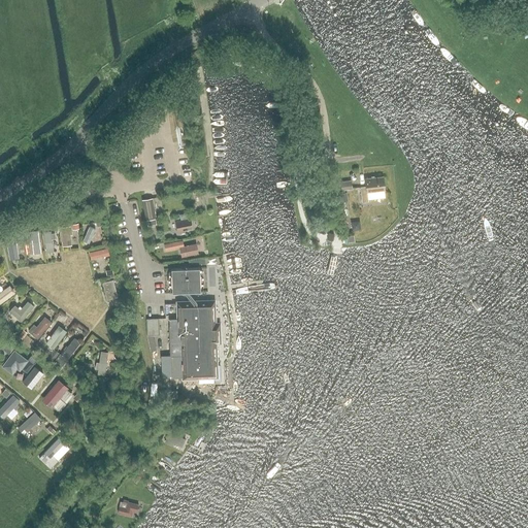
[(195,160),(189,161),(192,182),(198,180),(195,160)]
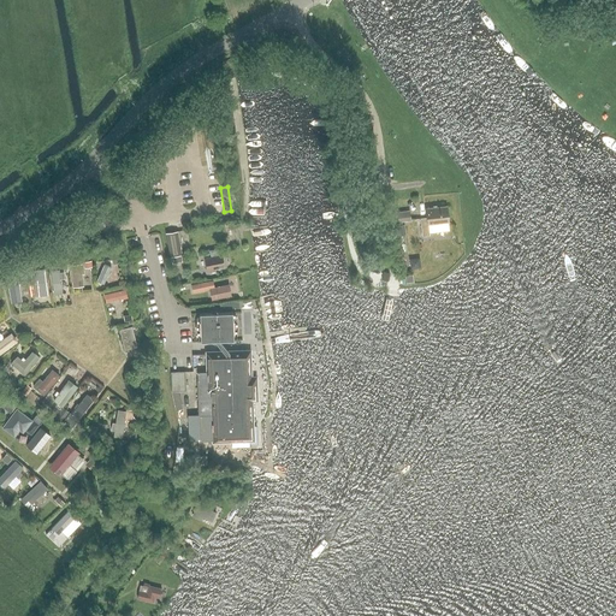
[(428,225),(449,223),(448,207),(427,208),(427,218),(421,219),(422,236),(430,235),(428,225)]
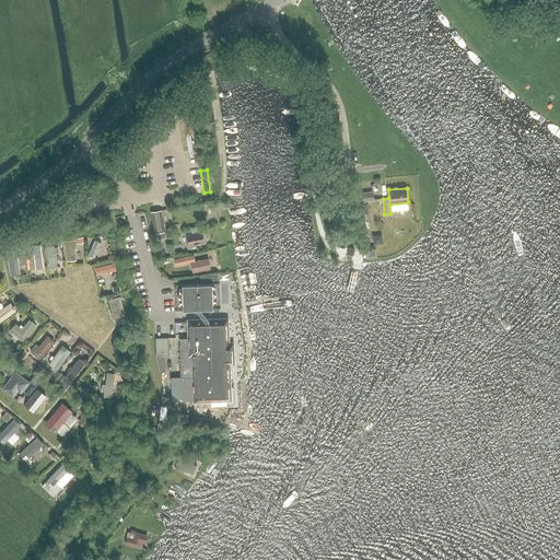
[(374,200),(373,191),(360,193),(362,201),(374,200)]
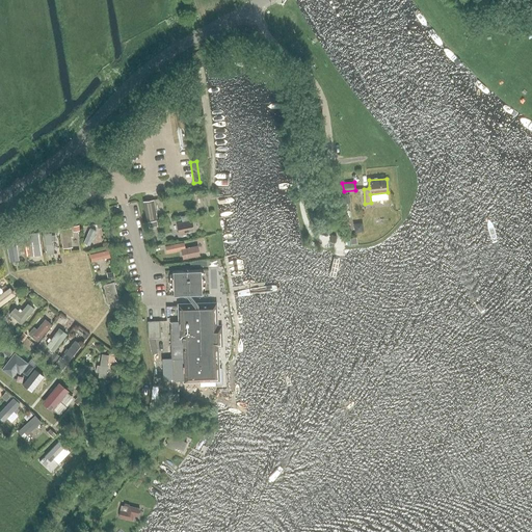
[(156,220),(158,220),(154,200),(143,202),(148,222),(149,221),(156,220)]
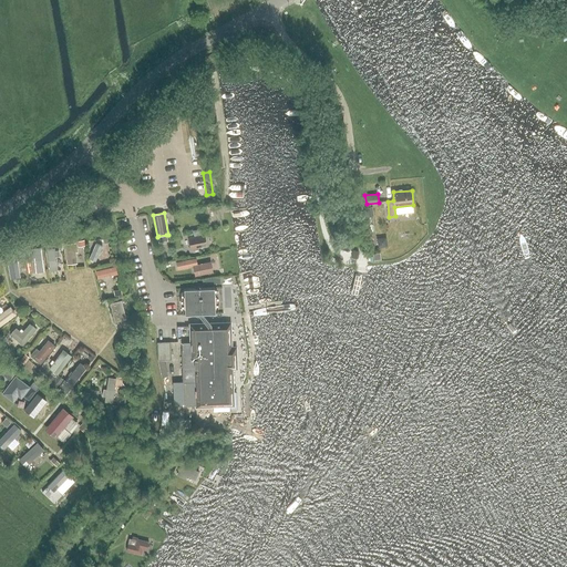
[(191,248),(206,246),(204,232),(195,233),(195,236),(188,237),(191,248)]
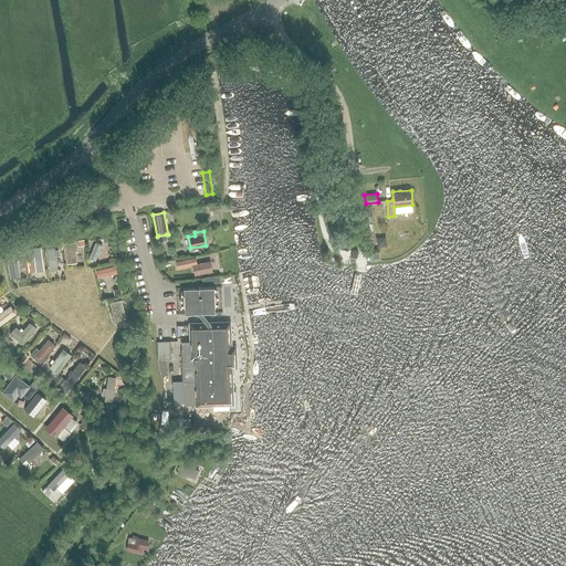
[(159,243),(167,242),(166,234),(158,236),(159,243)]
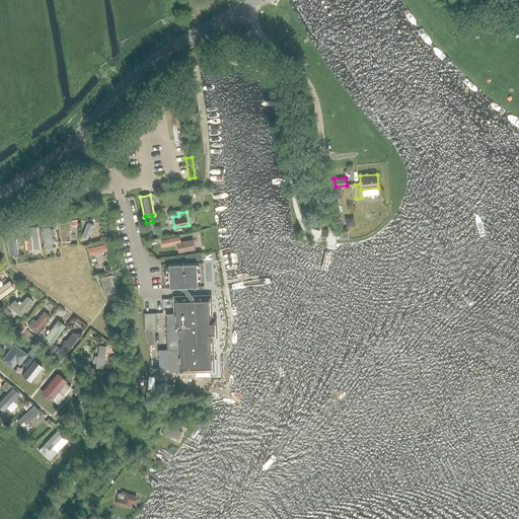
[(58,241),(68,241),(67,222),(57,222),(58,241)]
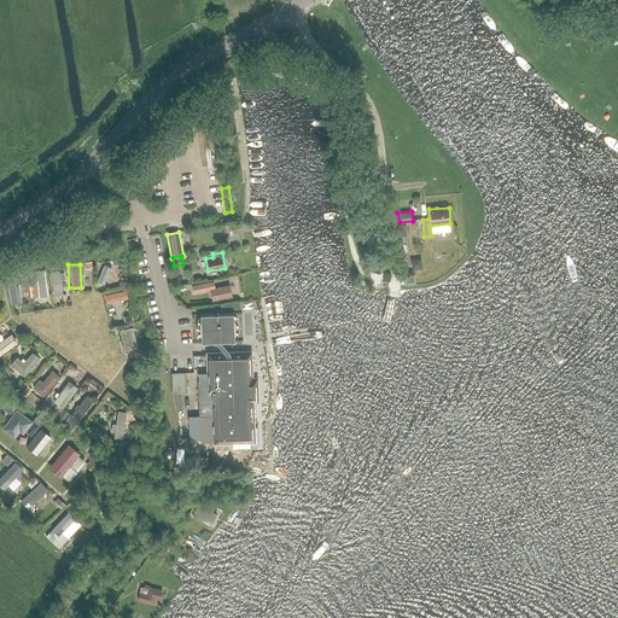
[(100,285),(109,268),(101,264),(93,281),(100,285)]
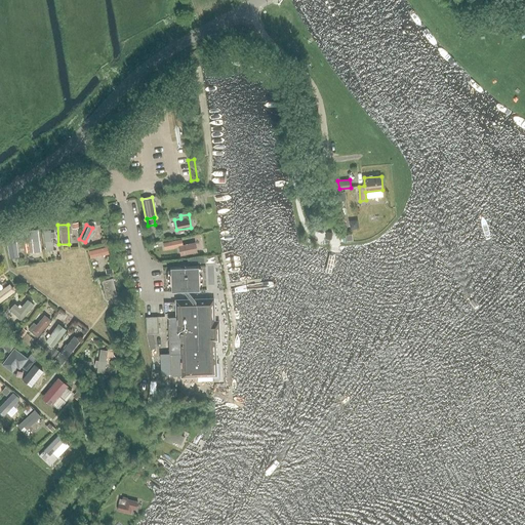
[(16,235),(4,235),(5,257),(18,256),(16,235)]
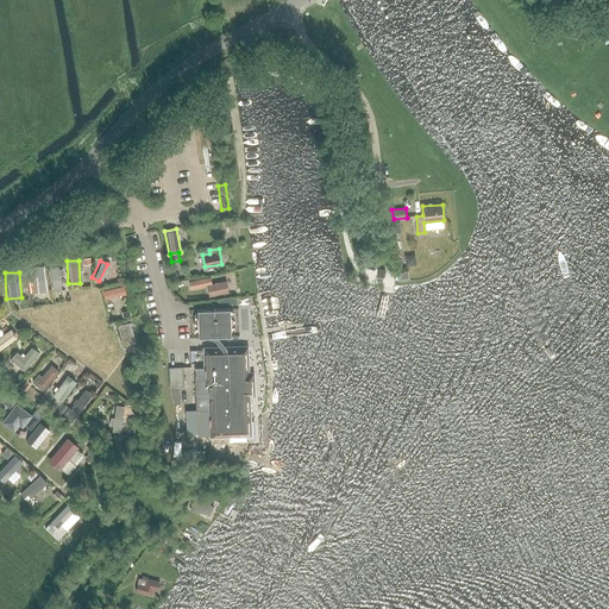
[(212,296),(227,293),(225,283),(214,284),(212,277),(190,282),(193,289),(209,286),(212,296)]
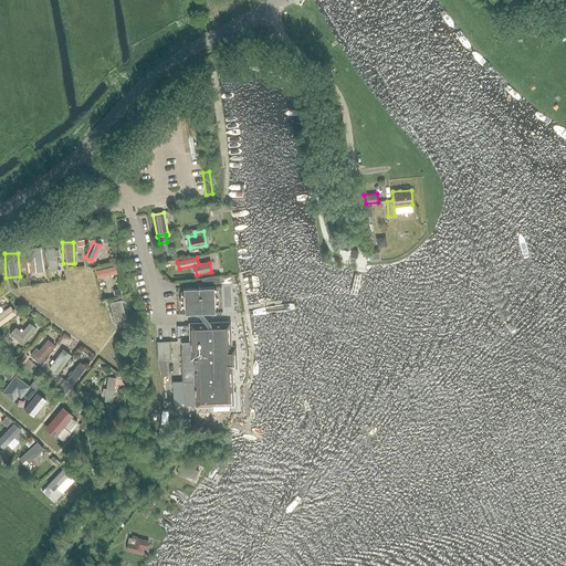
[(92,278),(114,274),(113,265),(91,270),(92,278)]
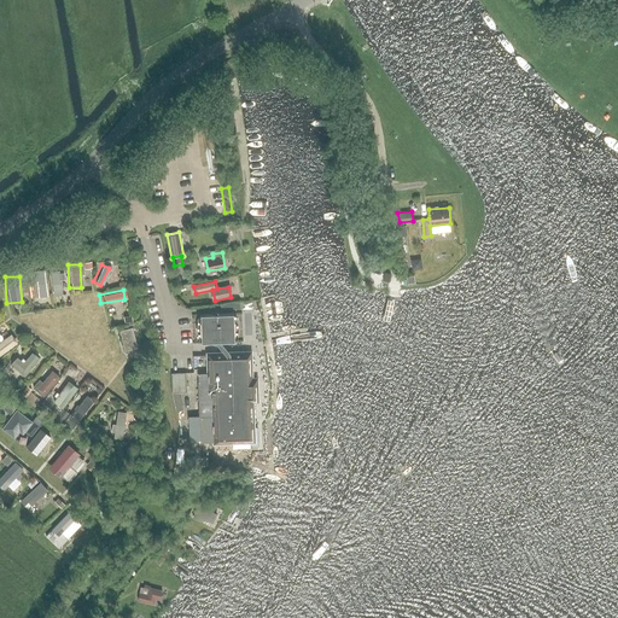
[(251,354),(231,354),(220,342),(234,340),(233,314),(226,314),(226,309),(220,309),(220,314),(200,315),(202,342),(215,342),(226,354),(222,355),(210,355),(203,355),(203,356),(210,356),(211,369),(211,373),(199,374),(202,442),(215,442),(254,441),(252,402),(255,402),(255,400),(257,396),(257,392),(255,389),(255,379),(251,379),(251,354)]
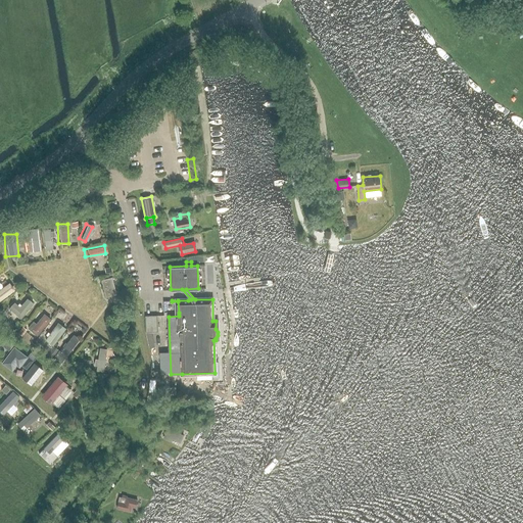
[(106,297),(116,294),(112,277),(101,280),(106,297)]
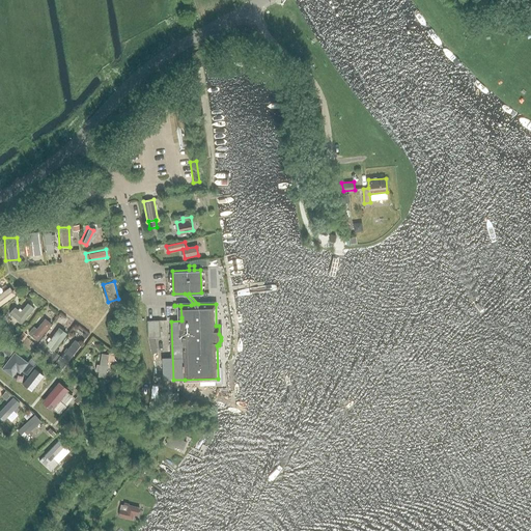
[(0,304),(12,295),(5,285),(0,289),(0,304)]
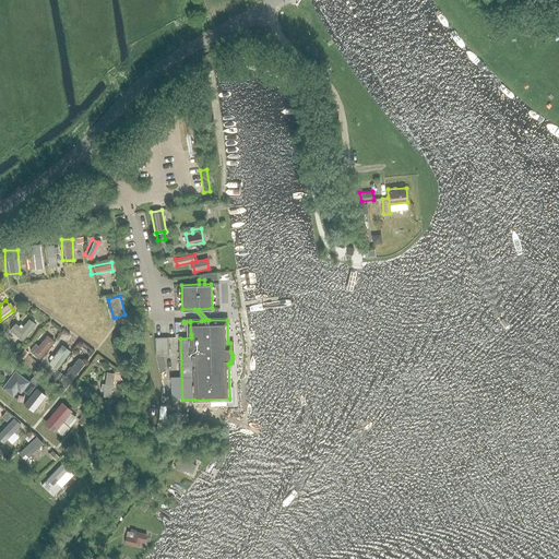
[(24,334),(34,326),(27,319),(19,325),(24,334)]
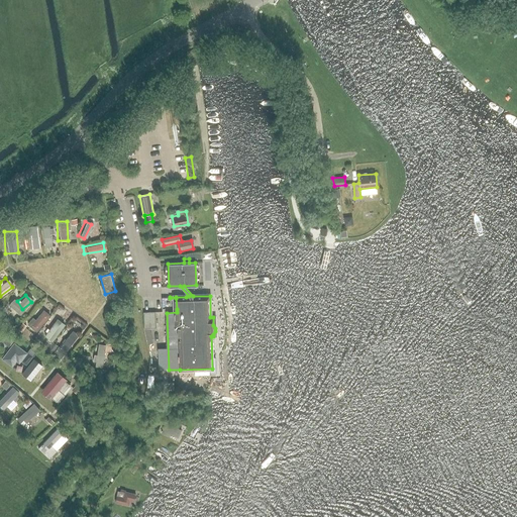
[(41,309),(30,322),(36,327),(47,314),(41,309)]
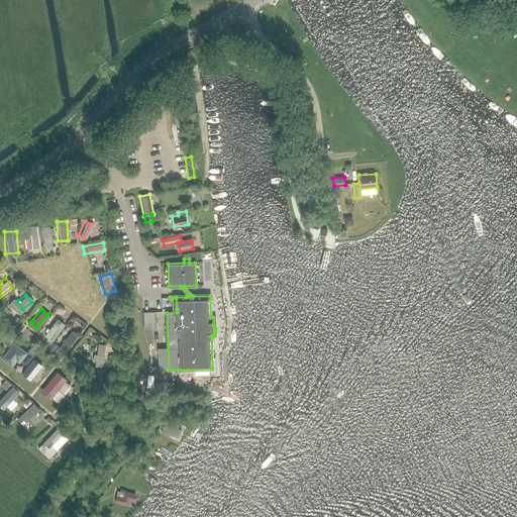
[(144,329),(157,328),(156,312),(143,312),(144,329)]
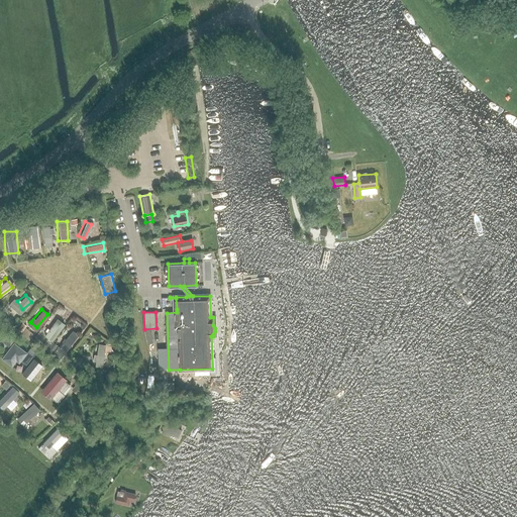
[(40,338),(45,332),(41,329),(37,336),(40,338)]
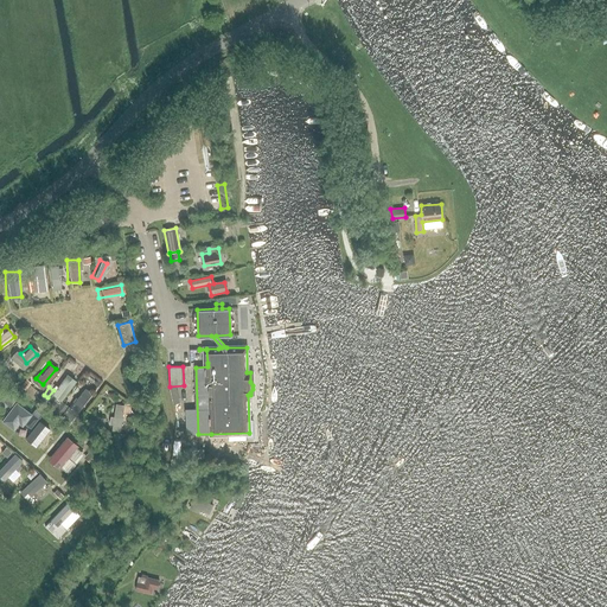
[(16,423),(19,426),(29,414),(14,401),(0,416),(0,422),(10,430),(16,423)]
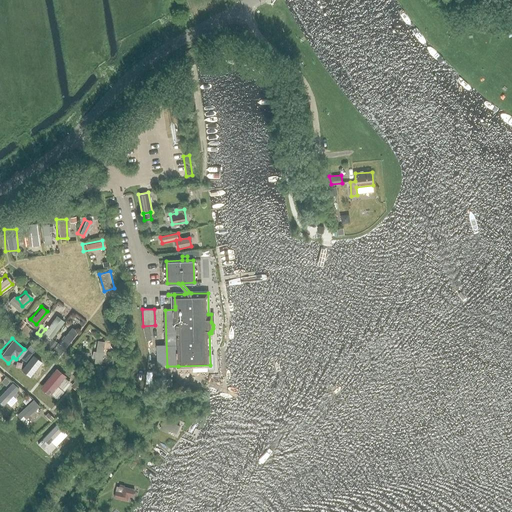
[(57,342),(53,339),(47,347),(51,350),(57,342)]
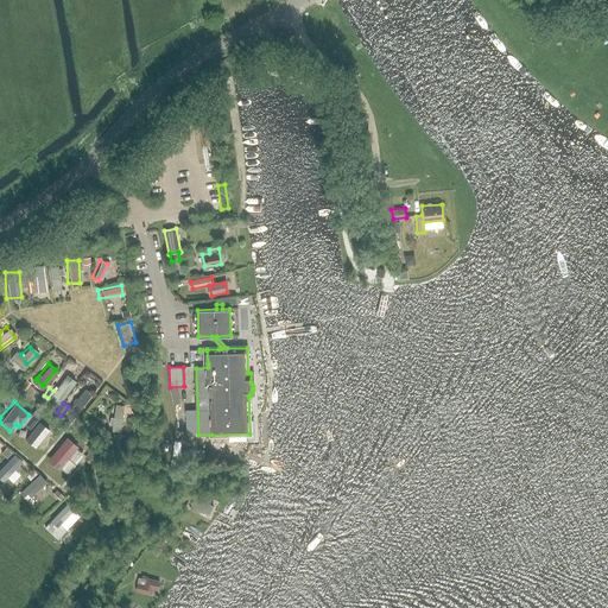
[(31,428),(38,418),(32,415),(25,424),(31,428)]
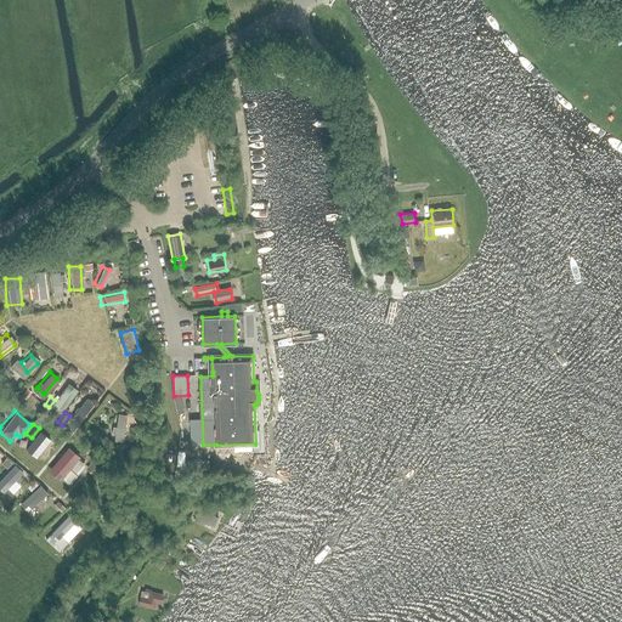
[(45,471),(55,479),(73,457),(68,453),(63,459),(58,456),(45,471)]
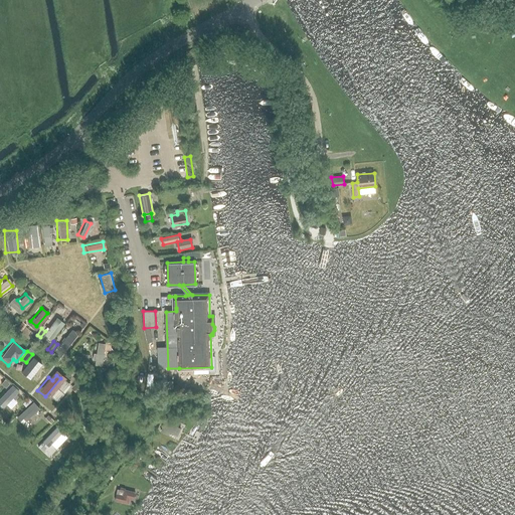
[(72,383),(69,387),(74,391),(77,388),(79,384),(74,380),(72,383)]
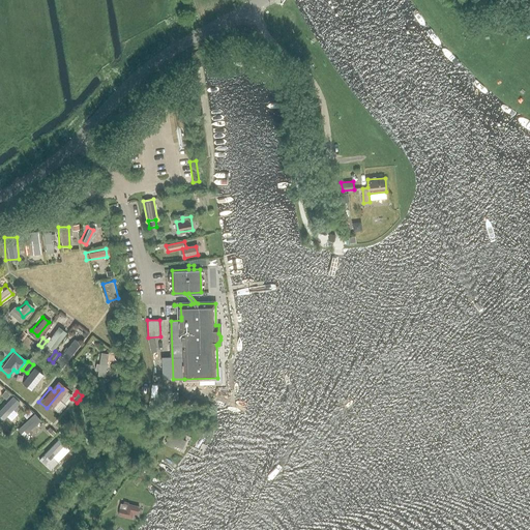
[(182,447),(184,441),(178,438),(179,436),(173,433),(172,435),(171,435),(168,442),(169,443),(169,444),(174,446),(175,444),(182,447)]
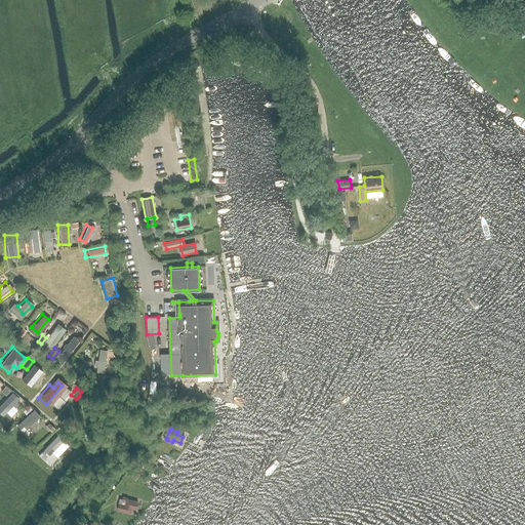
[(50,468),(71,446),(56,433),(37,454),(50,468)]
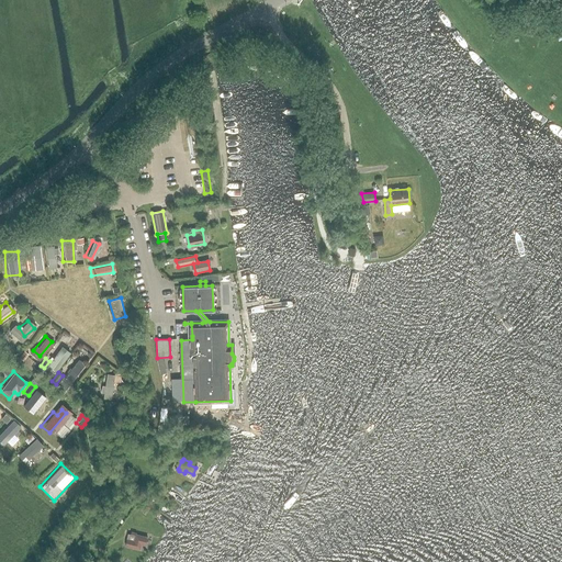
[(147,510),(153,503),(145,498),(139,506),(147,510)]
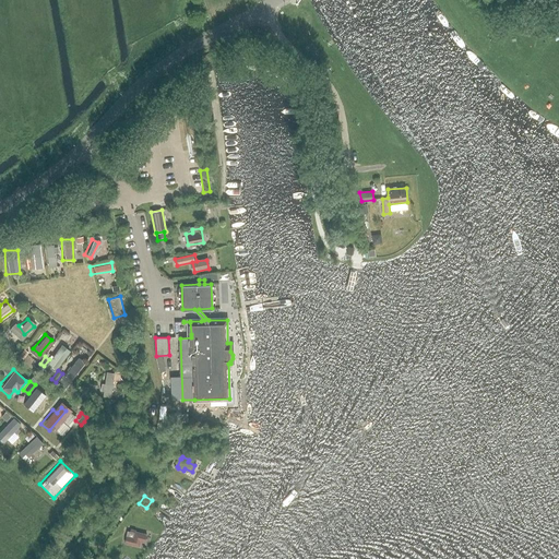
[(145,543),(146,534),(134,532),(135,531),(131,531),(130,533),(134,533),(133,538),(127,537),(126,544),(140,546),(141,542),(145,543)]
